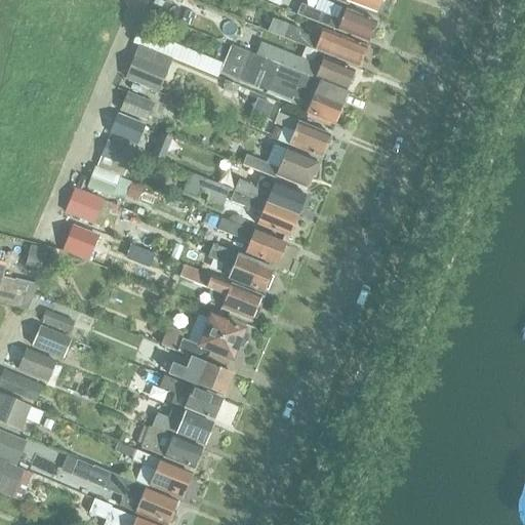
[(384,3),(385,0),(332,0),(332,1),(345,6),(347,2),(376,14),(380,4),(384,3)]
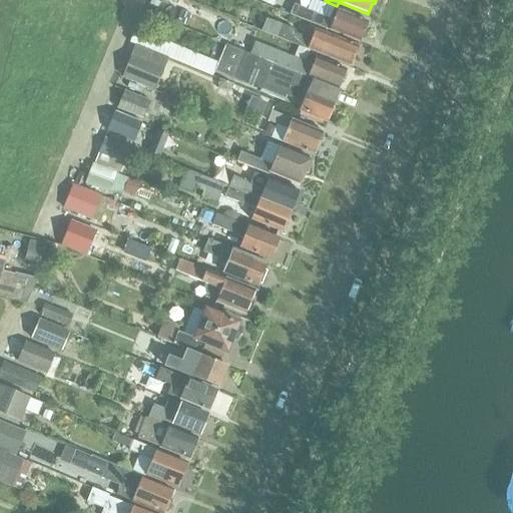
[(291,15),(300,18),(360,43),(368,22),(338,10),(334,21),(295,5),(291,15)]
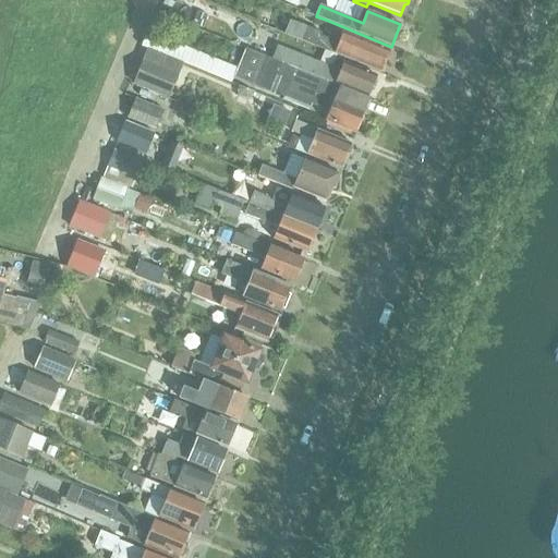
[(201,8),(198,19),(215,22),(217,11),(201,8)]
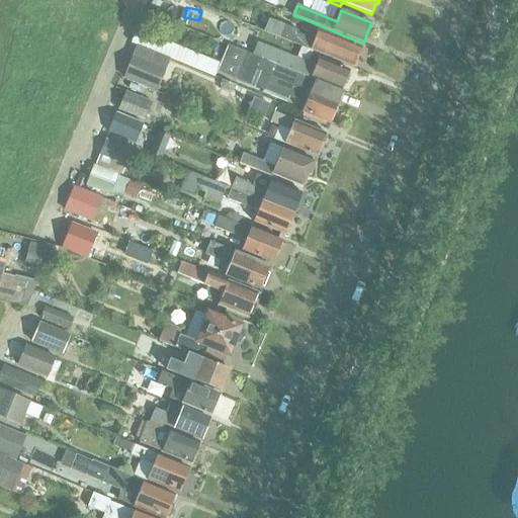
[(295,32),(296,29),(285,25),(269,19),(264,31),(353,68),(361,48),(318,29),(314,40),(295,32)]
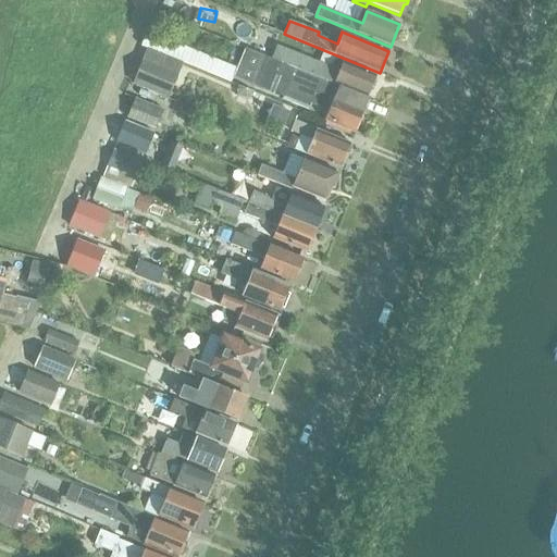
[(276,47),(271,60),(366,98),(369,90),(373,89),(375,83),(373,79),(375,76),(344,63),(339,72),(276,47)]
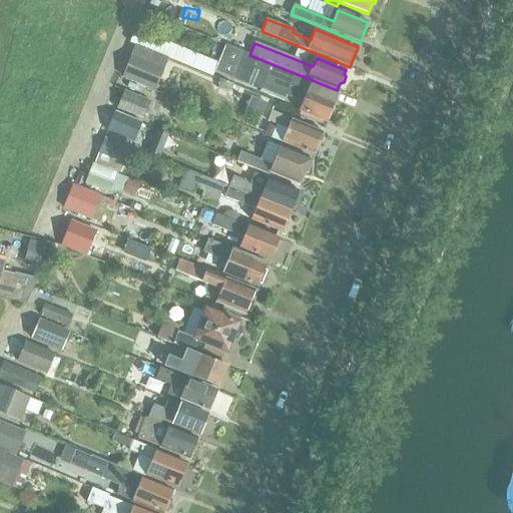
[(337,90),(249,55),(225,45),(214,72),(284,101),(287,95),(303,102),(300,111),(327,122),(340,91),(337,91),(337,90)]
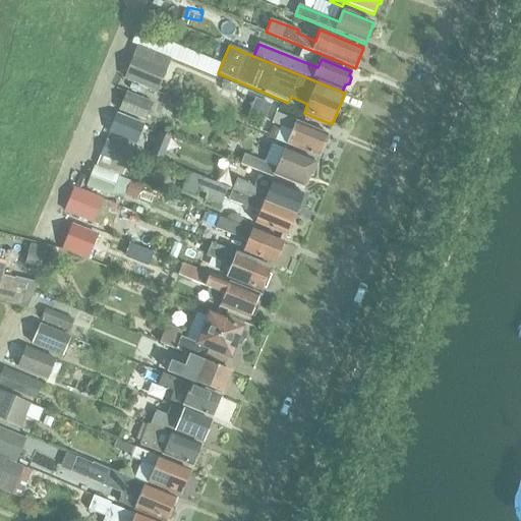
[(125,78),(157,92),(166,70),(134,57),(125,78)]
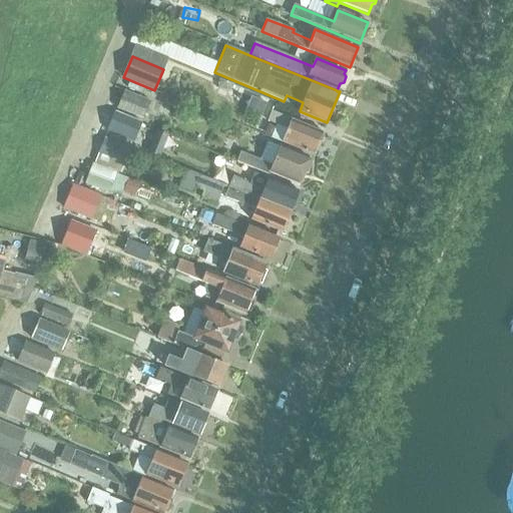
[(117,108),(143,119),(150,102),(124,91),(117,108)]
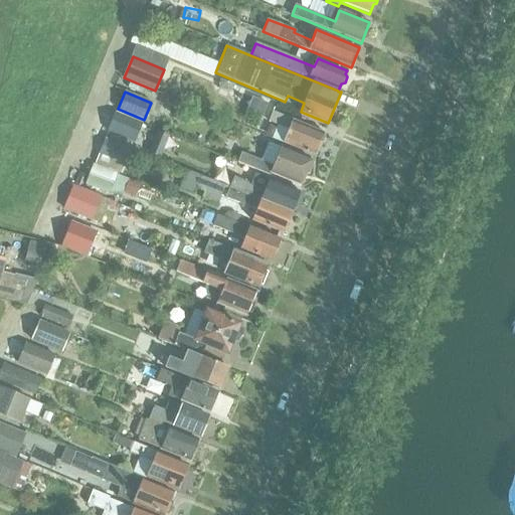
[(108,132),(134,143),(142,124),(116,113),(108,132)]
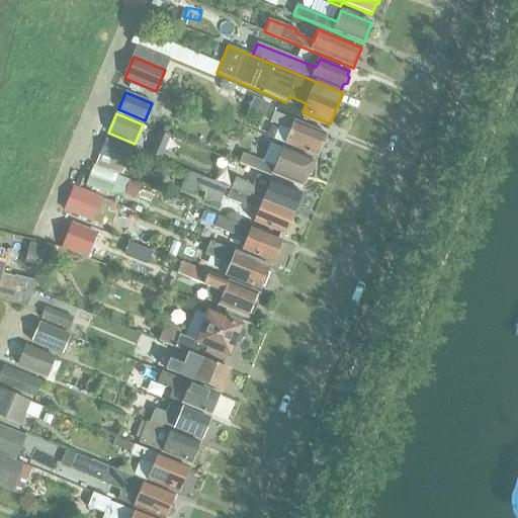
[(273,140),(285,145),(317,157),(326,134),(274,113),(270,122),(279,126),(273,140)]
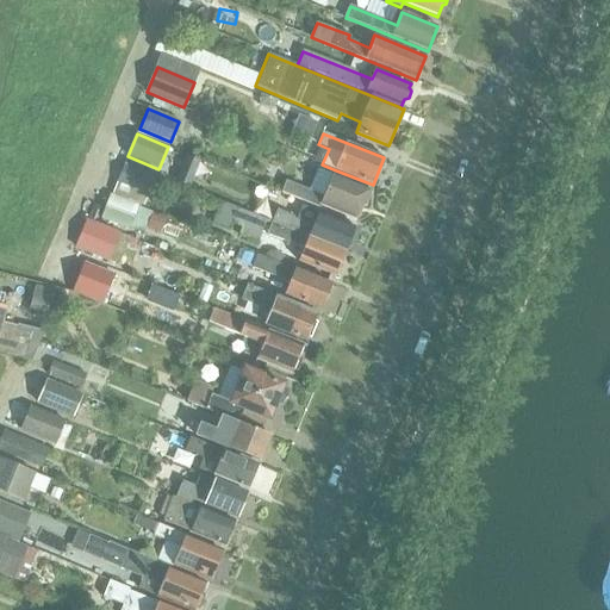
[(124,166),(117,184),(113,195),(143,207),(155,178),(124,166)]
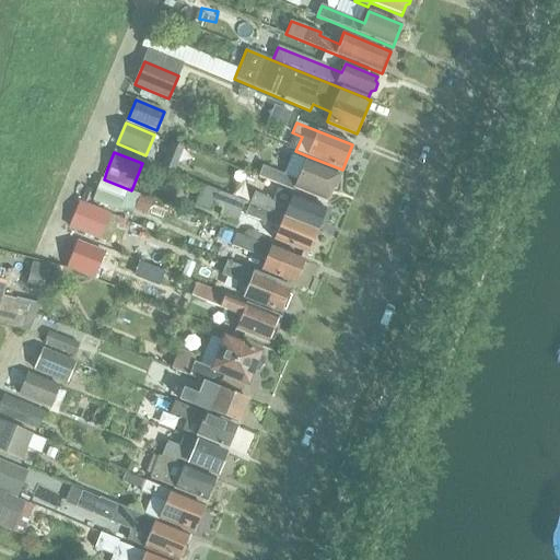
[(261,178),(293,191),(295,188),(325,200),(329,189),(335,190),(339,178),(336,177),(337,175),(304,161),(304,162),(291,156),(284,175),(266,168),(261,178)]
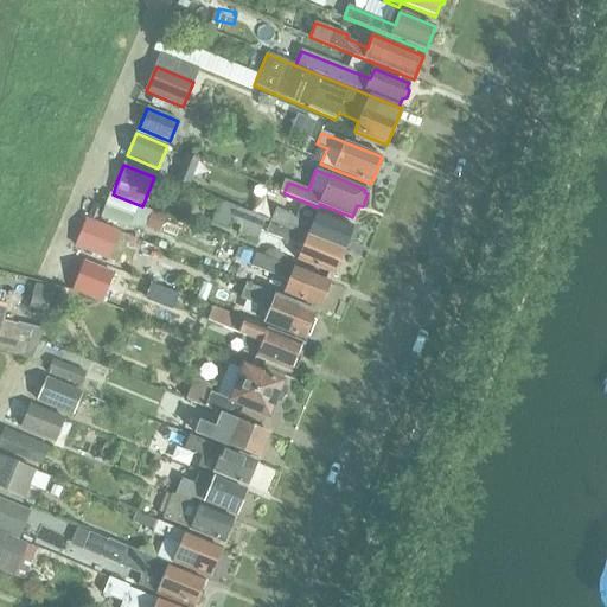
[(129,229),(138,206),(109,196),(101,217),(129,229)]
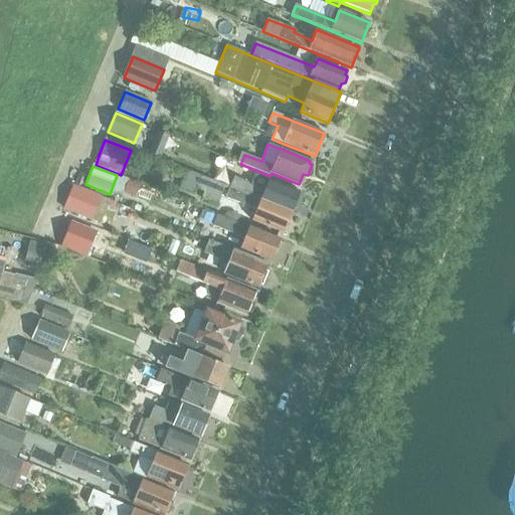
[(201,177),(196,188),(204,191),(200,200),(217,207),(225,186),(201,177)]
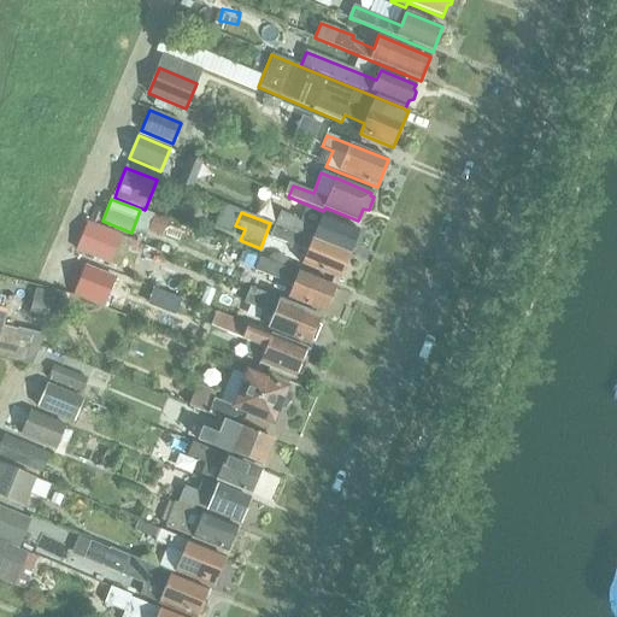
[(280,212),(275,225),(350,256),(359,231),(322,216),(317,228),(280,212)]
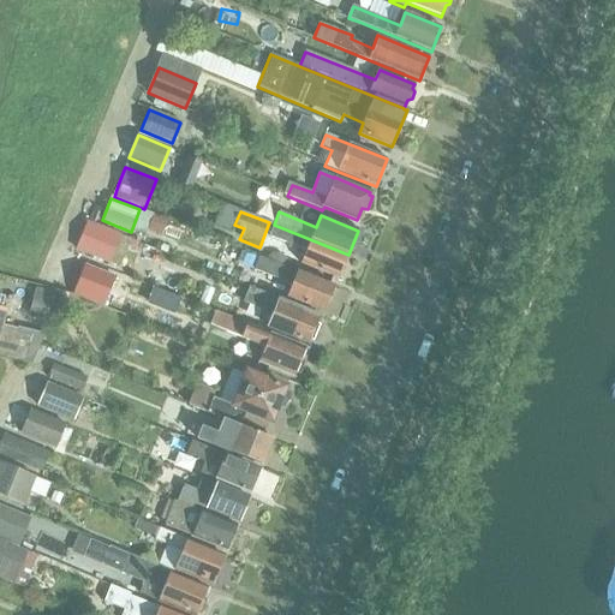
[(109,263),(120,237),(89,224),(78,250),(109,263)]
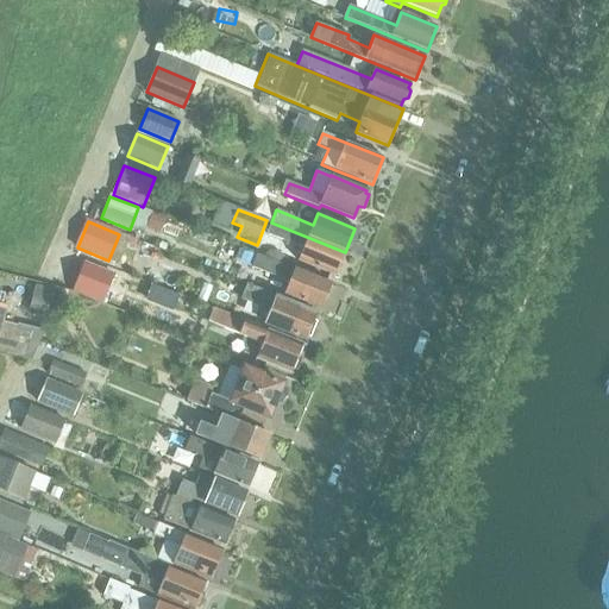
[(345,252),(271,223),(267,234),(303,250),(299,262),(336,277),(345,252)]
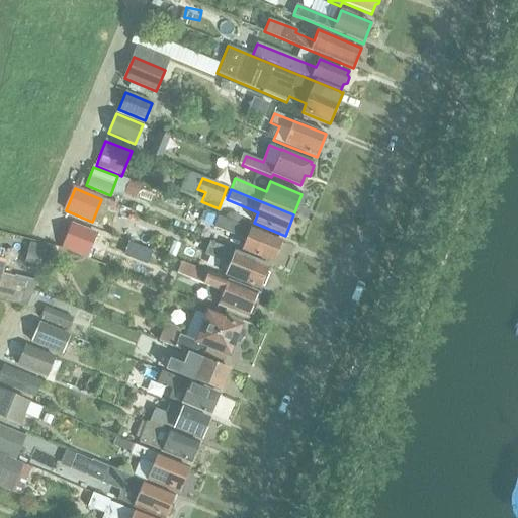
[(228,214),(226,221),(241,227),(243,221),(239,217),(235,214),(228,214)]
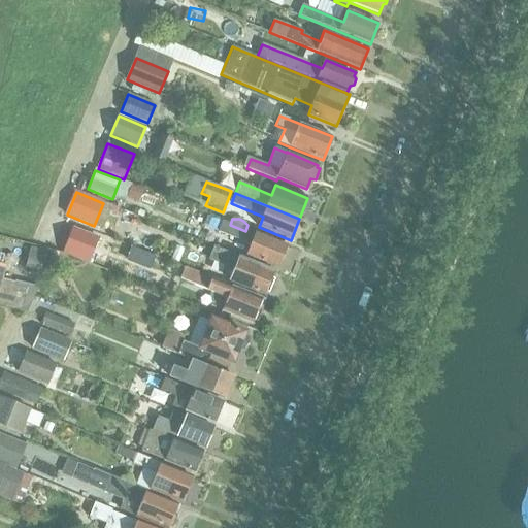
[(245,231),(230,225),(224,222),(219,233),(250,245),(245,257),(278,269),(287,248),(245,231)]
